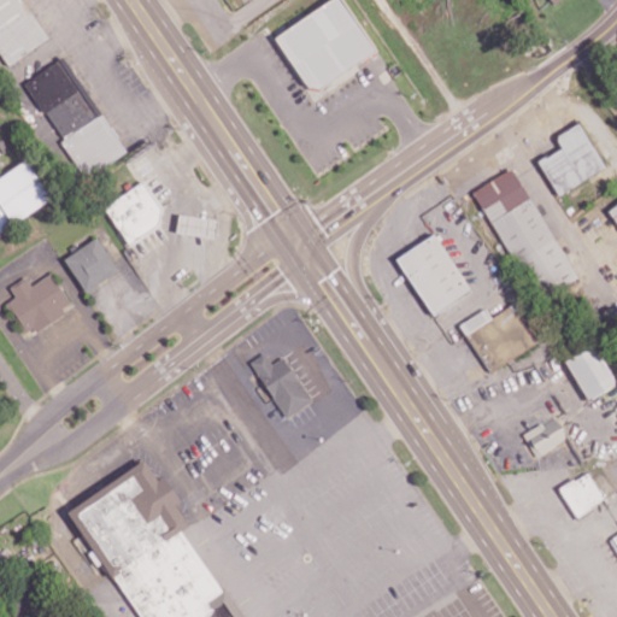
[(46,40),(21,0),(0,0),(0,54),(6,65),(46,40)]
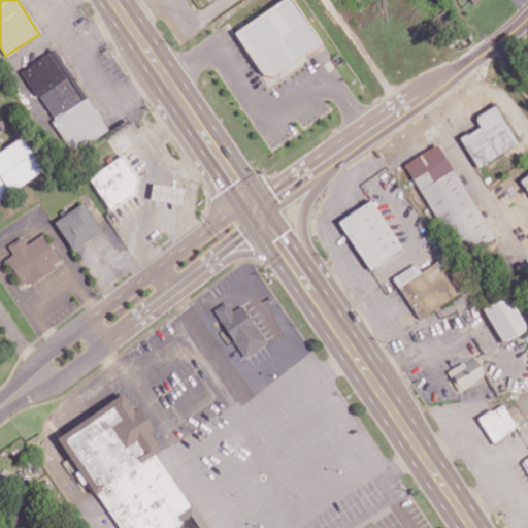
[(281,0),(234,30),(265,78),(321,43),(292,0),(281,0)]
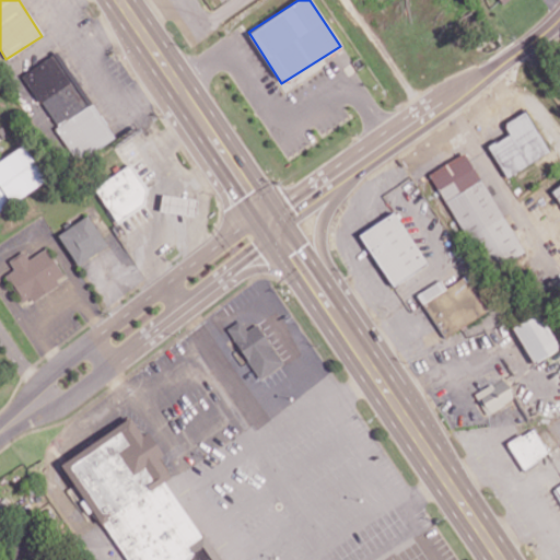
[(23,72),(76,160),(112,138),(59,50),(23,72)]
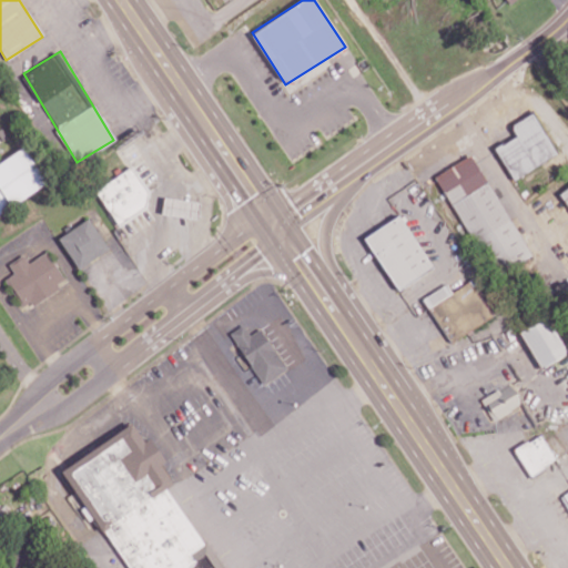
[(557,154),(534,112),(510,124),(516,135),(495,146),(511,179),(557,154)]
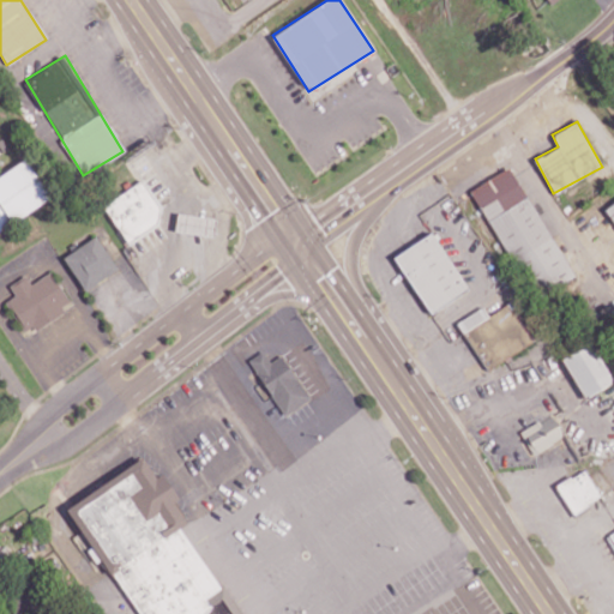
[(0,175),(0,229),(50,199),(26,160),(0,175)]
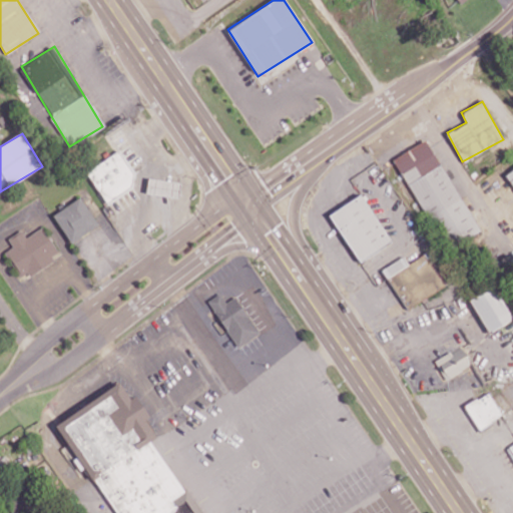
[(445,249),(478,233),(430,138),(397,155),(445,249)]
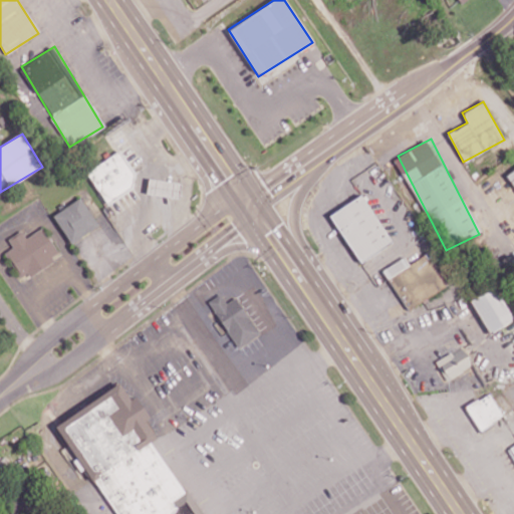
[(86,170),(105,204),(139,185),(119,152),(86,170)]
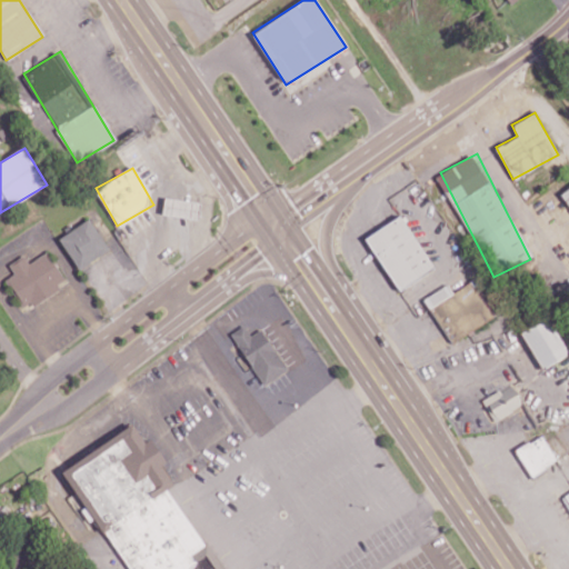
[(200,203),(165,196),(161,213),(197,220),(200,203)]
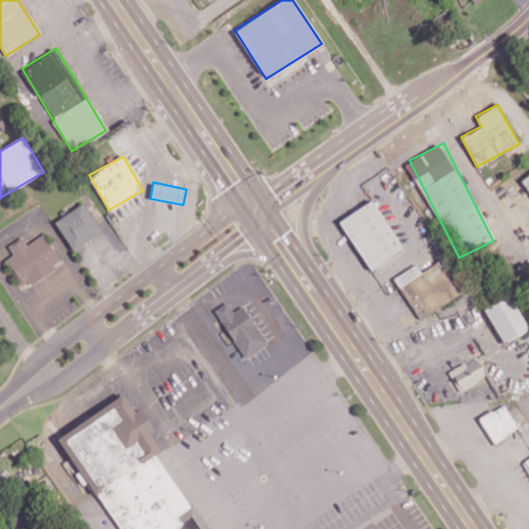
[(403,249),(372,199),(339,220),(370,270),(403,249)]
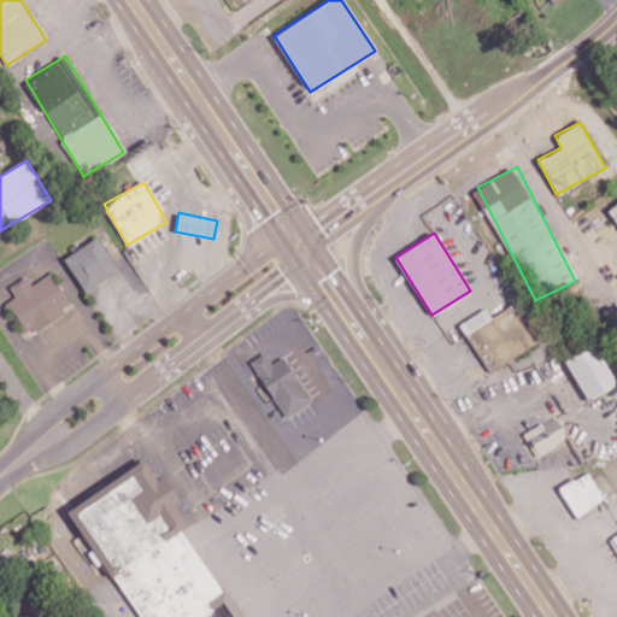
[(86,292),(119,270),(95,236),(63,258),(86,292)]
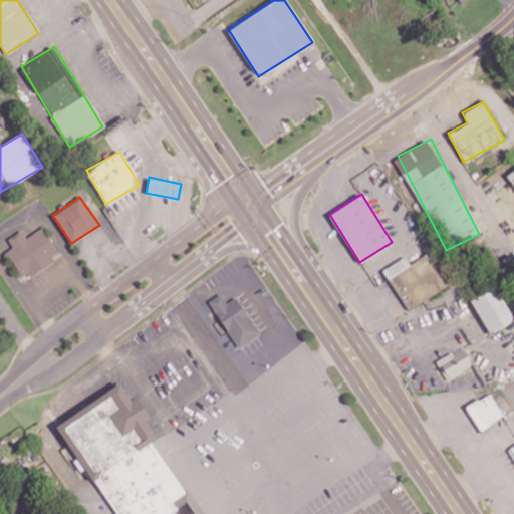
[(22,278),(59,256),(43,228),(25,237),(21,231),(8,239),(13,247),(6,251),(22,278)]
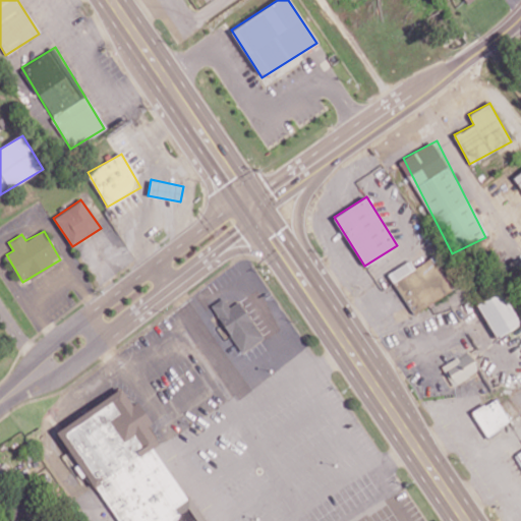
[(410,312),(460,285),(441,250),(412,267),(409,261),(388,272),(410,312)]
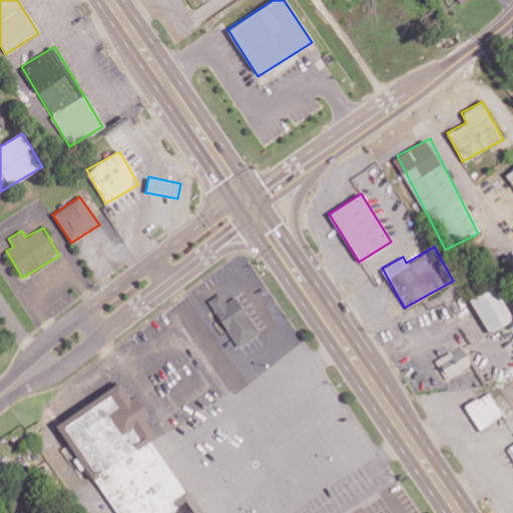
[(468,299),(488,333),(512,319),(492,284),(468,299)]
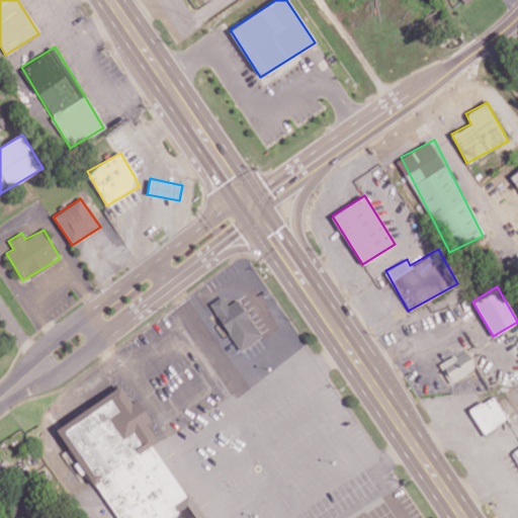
[(210,303),(239,351),(261,337),(239,298),(228,305),(222,295),(210,303)]
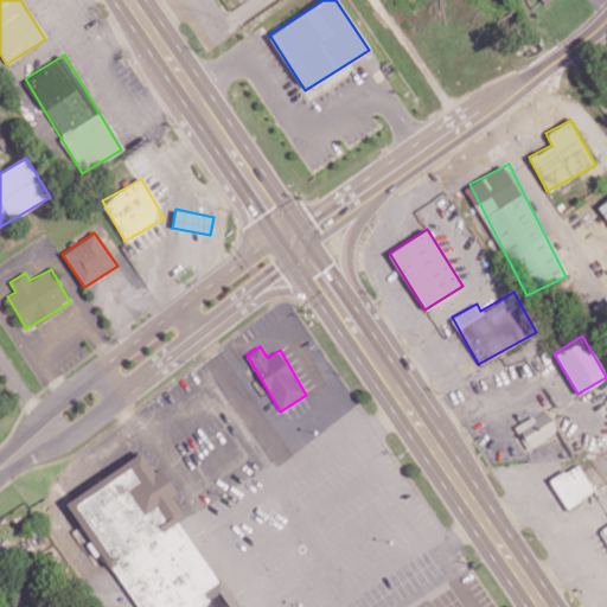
[(558,430),(545,409),(515,427),(528,448),(558,430)]
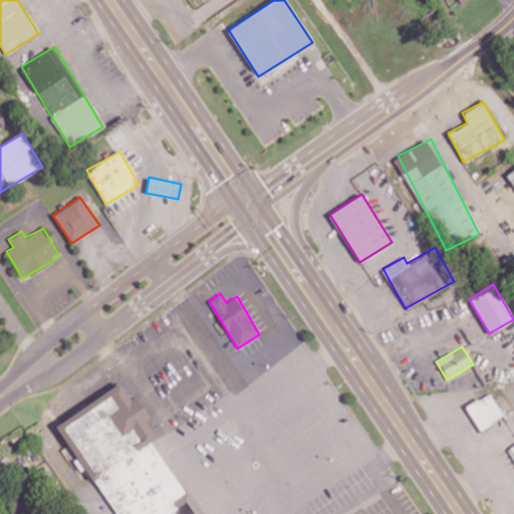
[(58,423),(116,513),(166,513),(186,502),(186,493),(151,441),(157,437),(148,422),(148,414),(137,398),(130,398),(119,382),(58,423)]
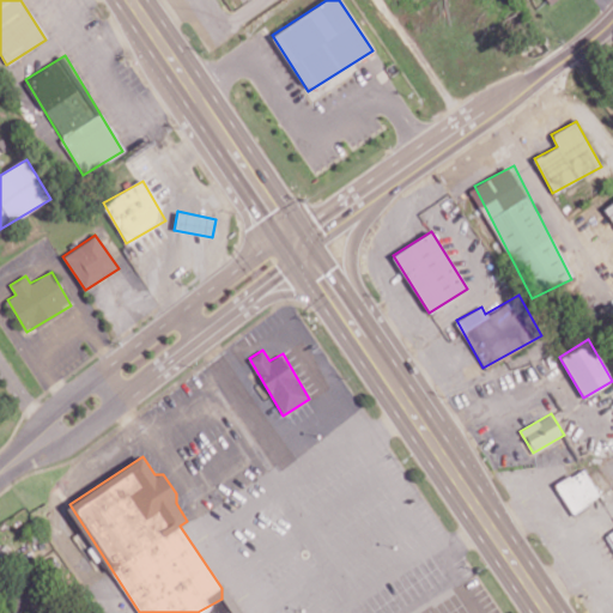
[(571,513),(600,496),(583,468),(554,485),(571,513)]
